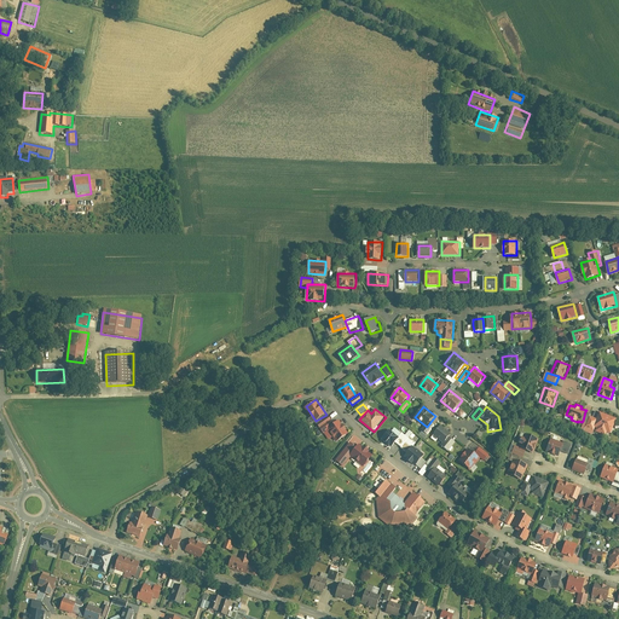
[(612,434),(618,418),(601,412),(597,420),(595,427),(597,428),(596,432),(606,435),(607,433),(612,434)]
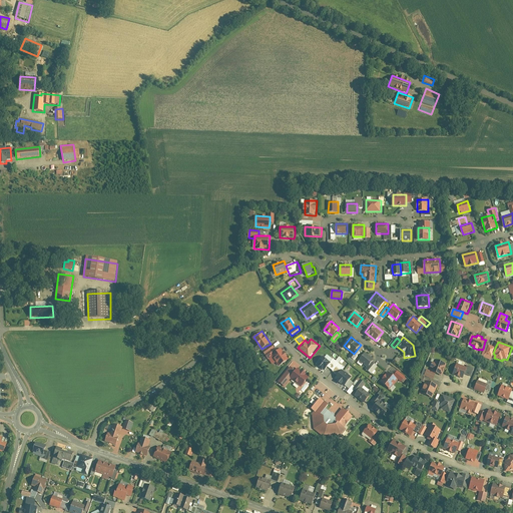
[(262,349),(266,355),(276,349),(272,343),(271,344),(262,349)]
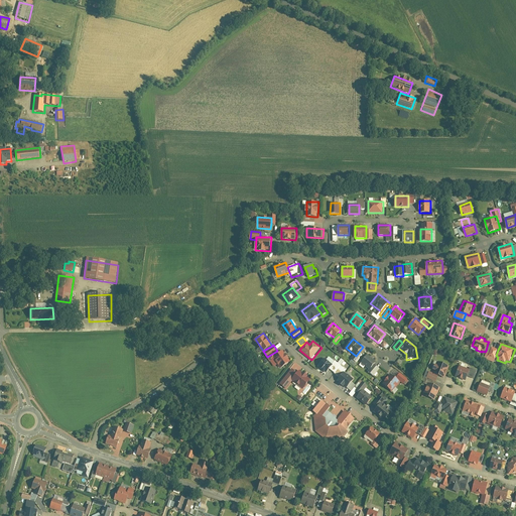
[(496,356),(498,350),(493,348),(491,353),(489,357),(495,359),(496,356)]
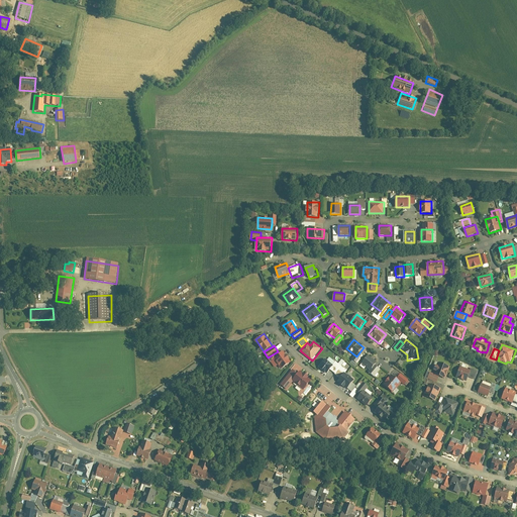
[(275,358),(280,354),(278,351),(268,357),(271,362),(275,358)]
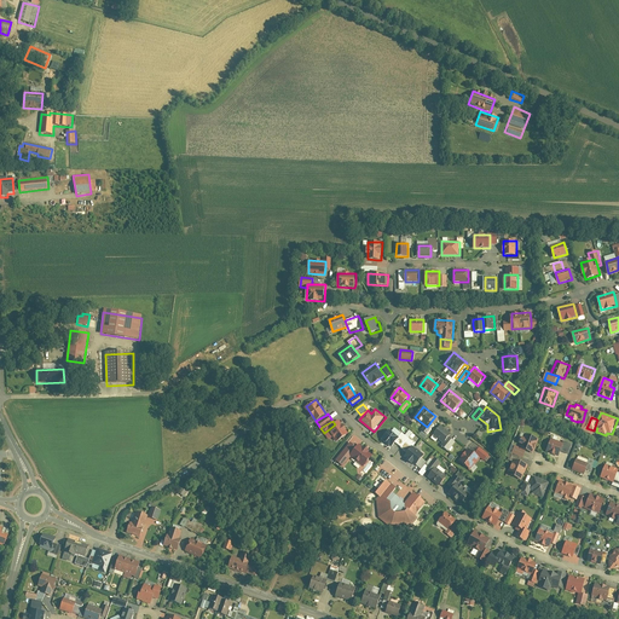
[(337,443),(350,434),(341,421),(335,424),(329,429),(337,443)]
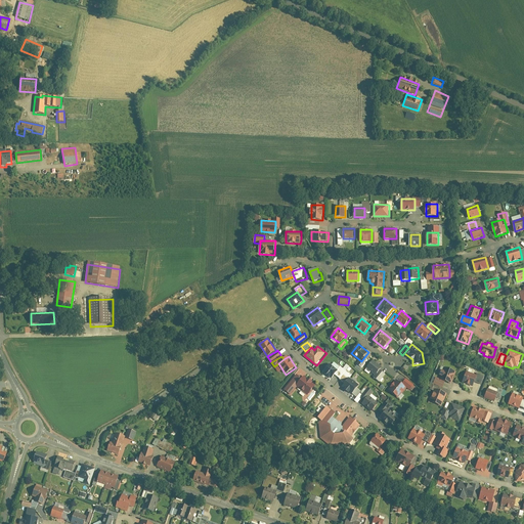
[(368,361),(364,357),(361,361),(358,364),(363,368),(368,361)]
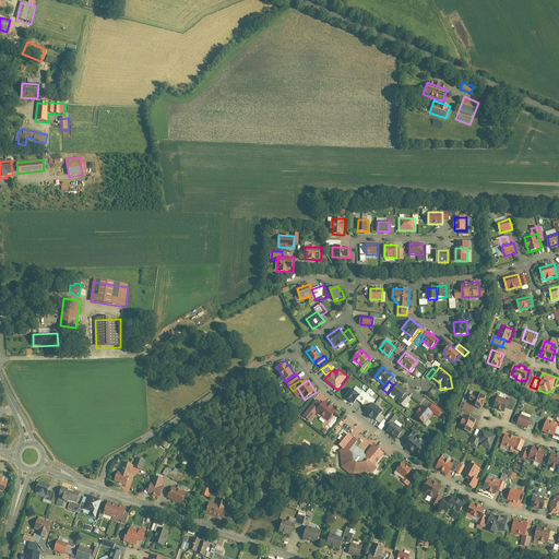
[(408,392),(399,384),(392,392),(402,400),(406,395),(408,392)]
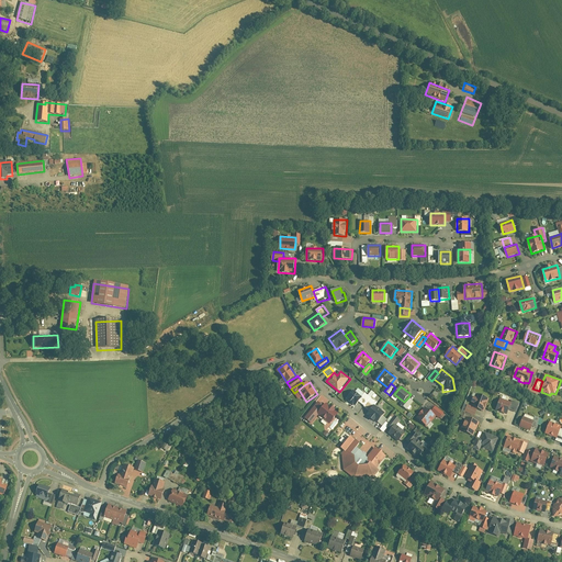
[(359,402),(362,397),(353,390),(347,398),(356,405),(359,402)]
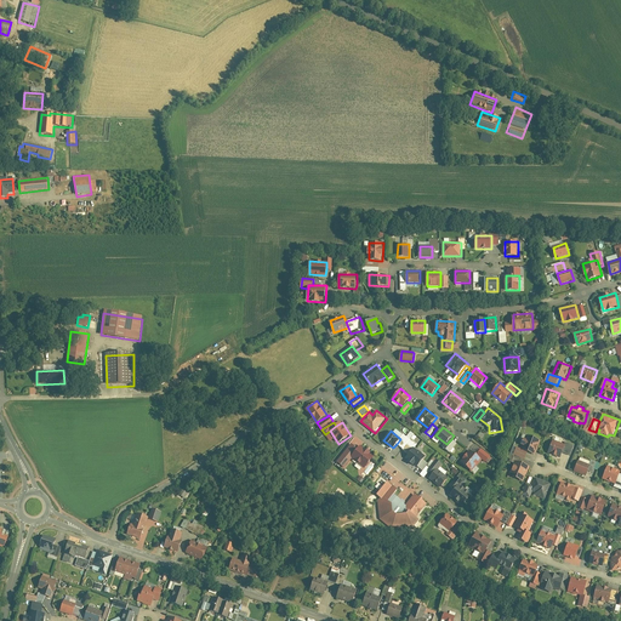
[(397,444),(410,454),(415,448),(417,445),(405,434),(400,439),(397,444)]
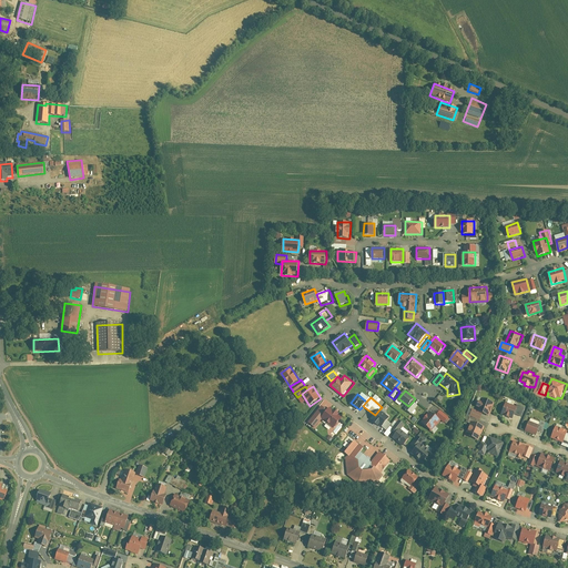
[(483,414),(490,416),(496,403),(483,398),(477,412),(483,414)]
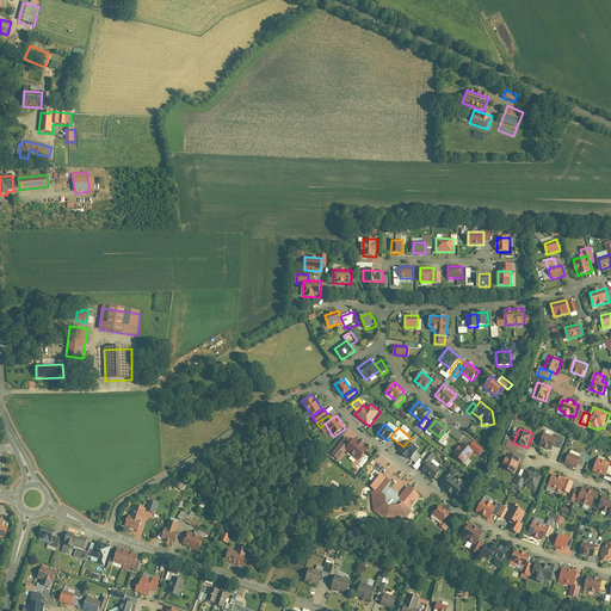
[(450,437),(444,432),(439,437),(437,440),(443,445),(450,437)]
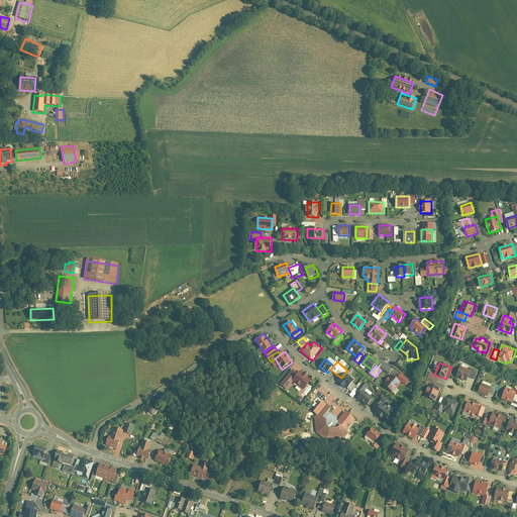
[(460,367),(456,377),(467,382),(469,377),(472,371),(460,367)]
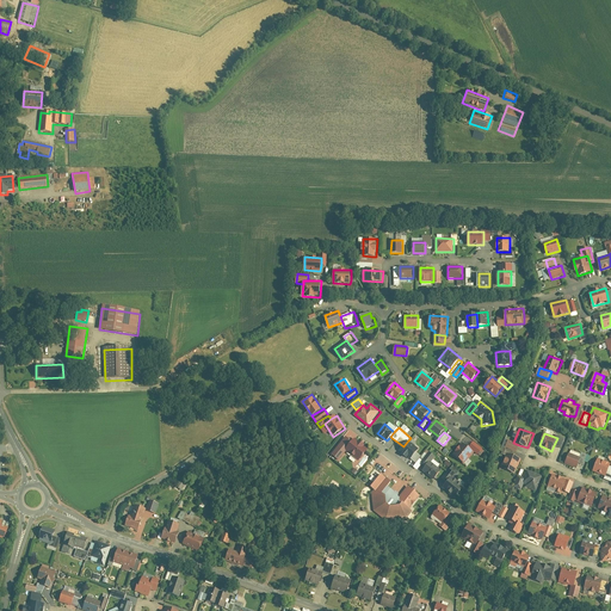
[(557,438),(554,445),(562,449),(566,439),(557,436),(557,438)]
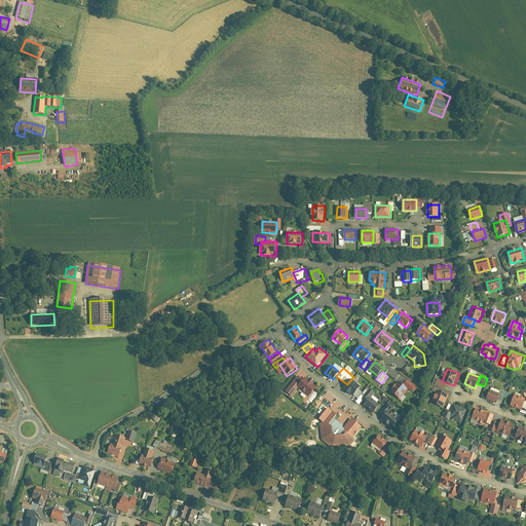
[(298,387),(304,380),(299,376),(286,391),(291,396),(298,387)]
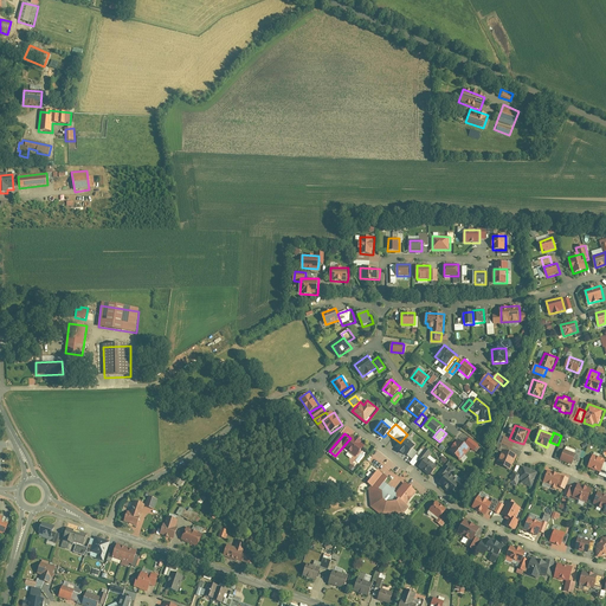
[(356,457),(366,445),(353,434),(350,438),(343,446),(356,457)]
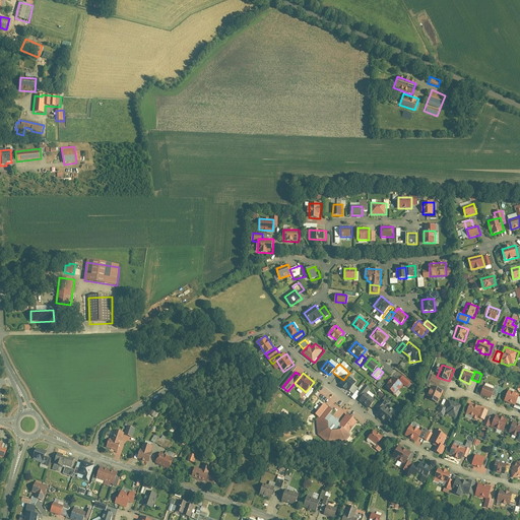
[(340,383),(349,391),(354,385),(356,383),(347,375),(343,380),(340,383)]
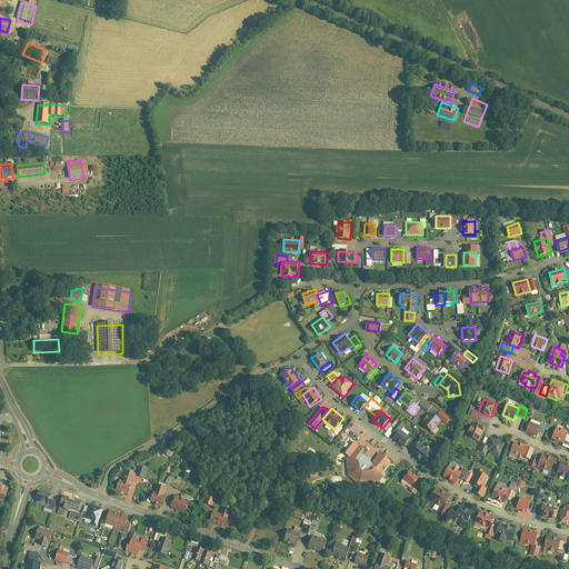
[(481,420),(483,415),(478,412),(473,410),(471,417),(481,420)]
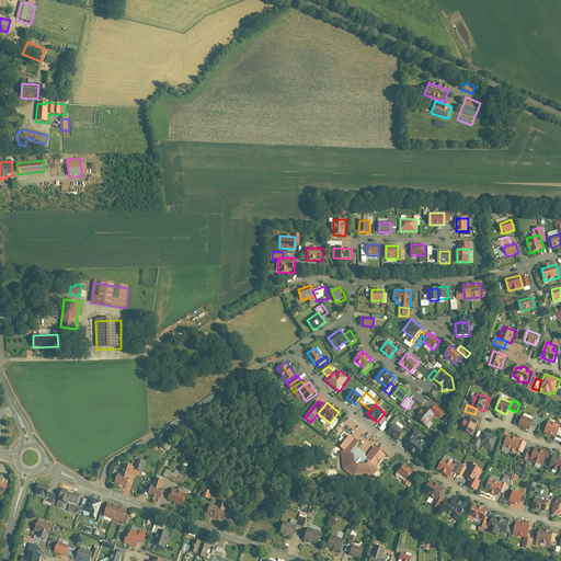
[(436,405),(431,411),(436,415),(439,419),(445,412),(436,405)]
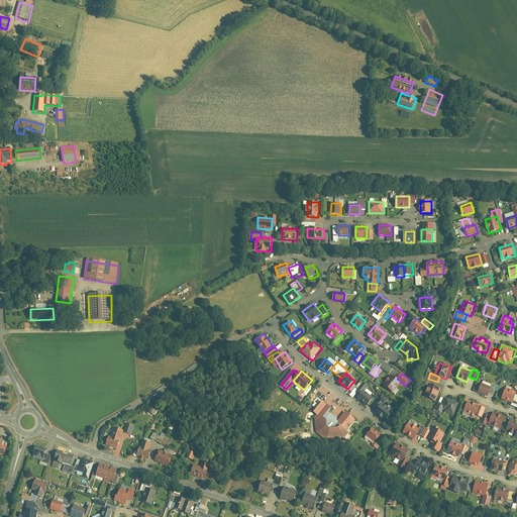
[(397,379),(392,375),(384,385),(394,393),(402,383),(397,379)]
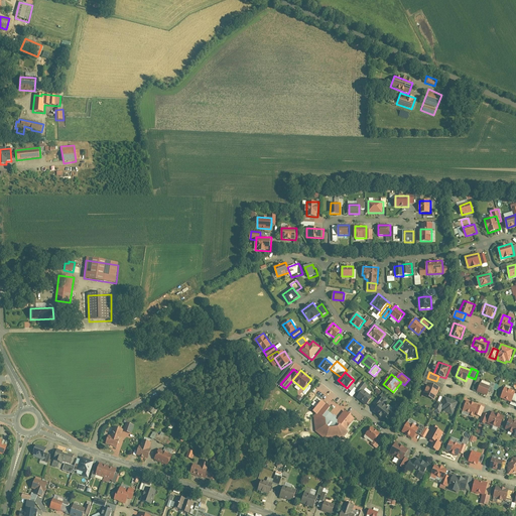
[(352,382),(347,388),(352,391),(357,385),(352,382)]
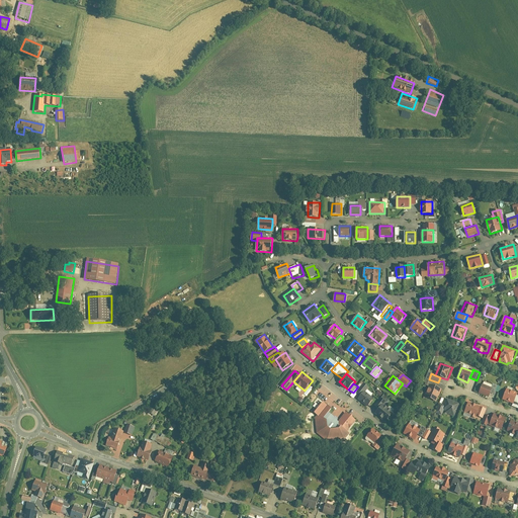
[(358,391),(362,395),(365,392),(369,387),(364,383),(358,391)]
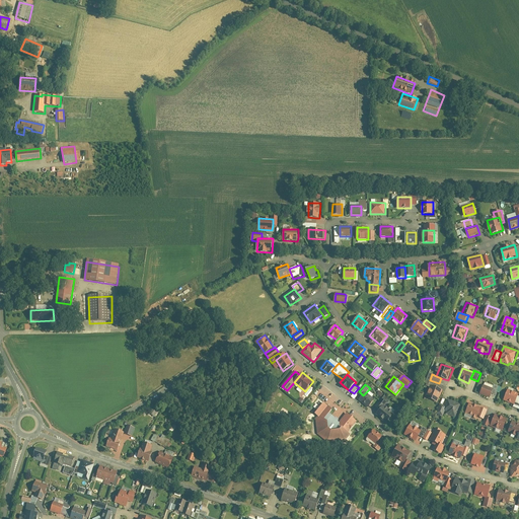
[(427,398),(438,402),(443,389),(432,385),(427,398)]
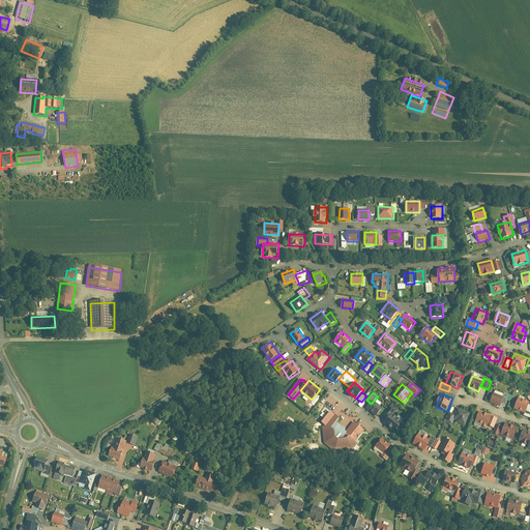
[(494,393),(491,403),(501,407),(503,402),(504,398),(494,393)]
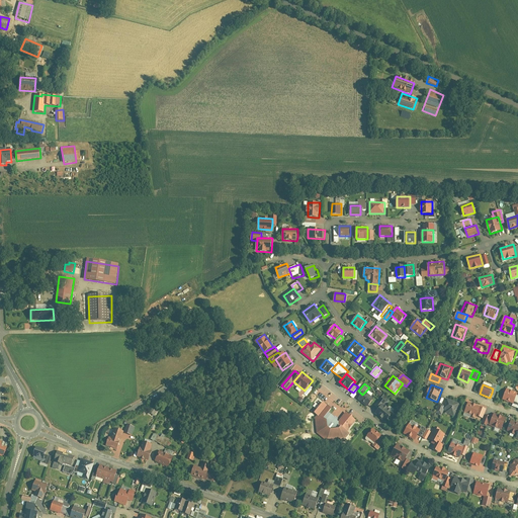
[(504,400),(514,404),(517,395),(517,393),(508,389),(504,400)]
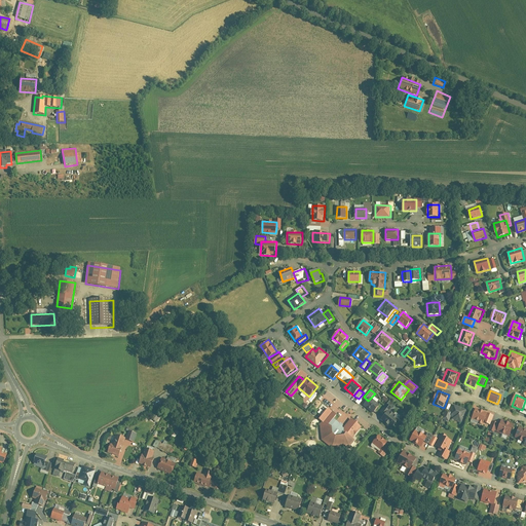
[(365,405),(374,413),(380,406),(371,398),(368,401),(365,405)]
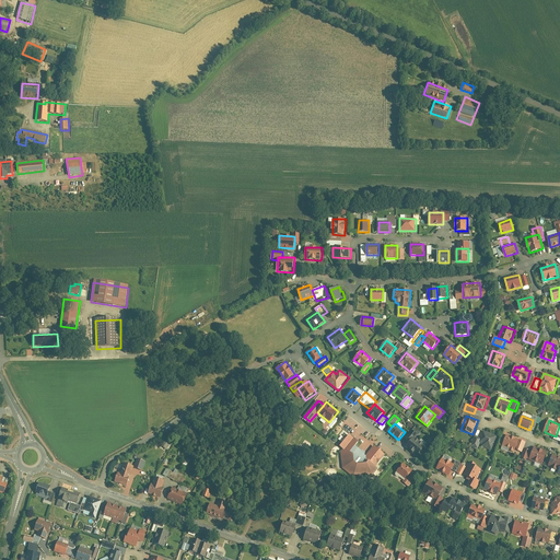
[(406,438),(411,442),(415,438),(418,433),(413,430),(406,438)]
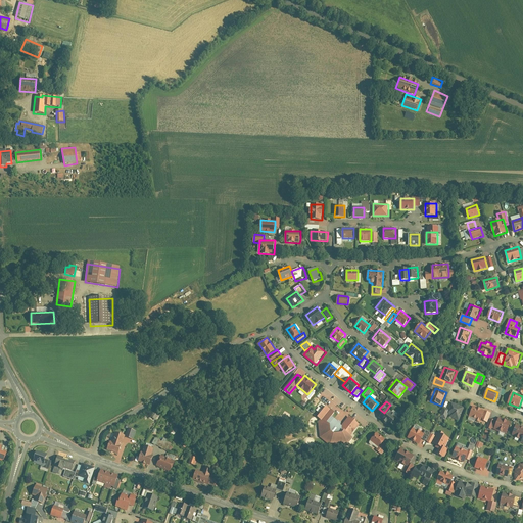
[(459,421),(464,407),(452,402),(449,410),(447,414),(450,415),(450,417),(459,421)]
